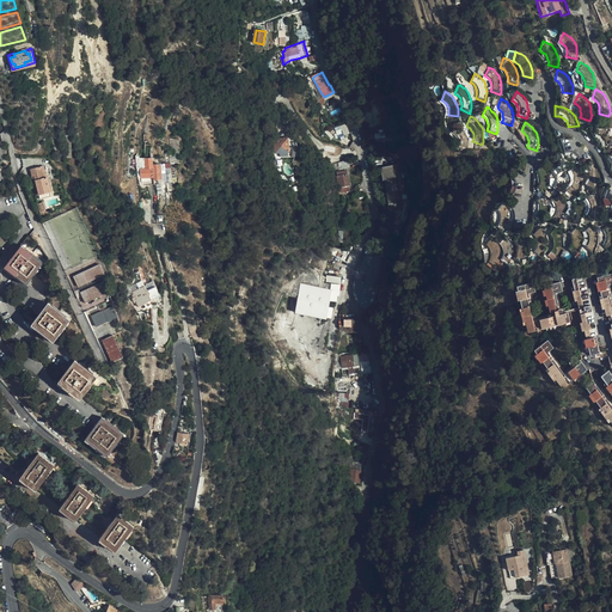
[(607,136),(606,134),(605,132),(603,130),(599,127),(597,126),(591,124),(588,134),(593,136),(598,140),(599,142),(599,147),(610,148),(610,145),(610,142),(607,136)]
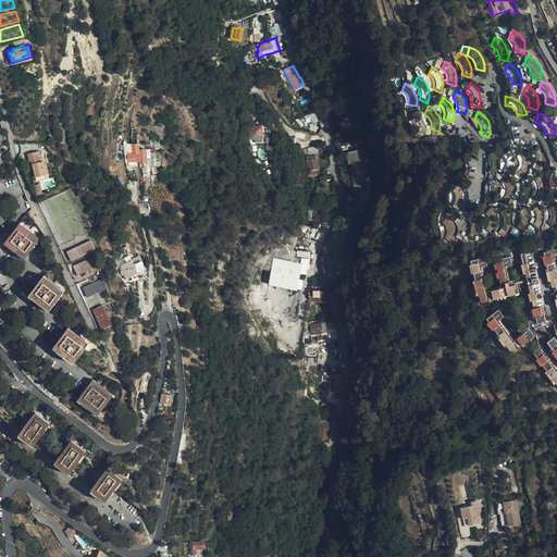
[(423,127),(422,124),(420,122),(418,120),(416,119),(413,118),(410,115),(407,114),(406,123),(408,124),(410,125),(412,126),(413,128),(415,130),(416,133),(416,135),(424,136),(424,133),(423,130),(423,127)]
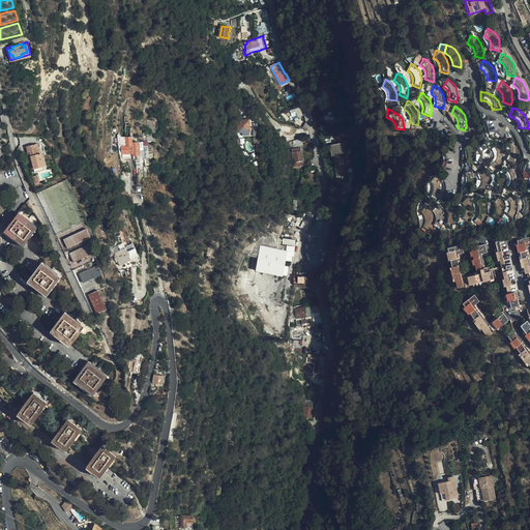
[(447,133),(447,130),(446,128),(445,126),(444,125),(442,124),(441,122),(439,121),(436,120),(434,119),(432,119),(431,118),(430,126),(432,127),(434,128),(436,129),(437,130),(438,131),(439,134),(439,136),(440,137),(448,138),(448,135),(447,133)]
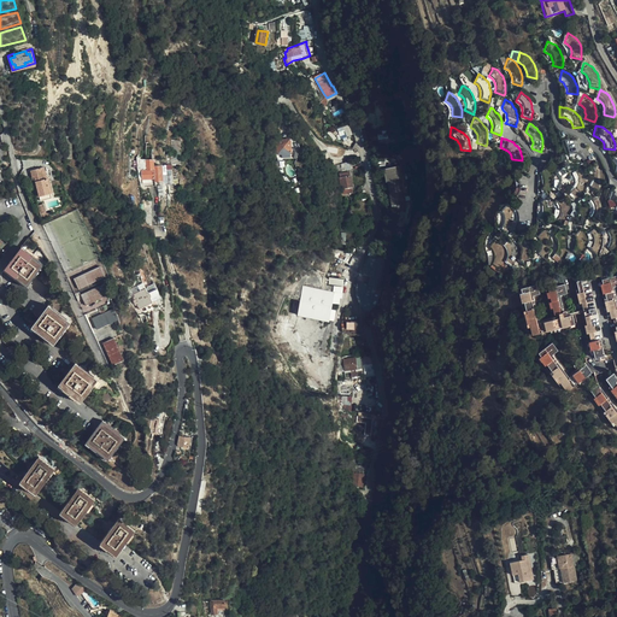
[(291,139),(277,140),(278,154),(292,153),(291,139)]
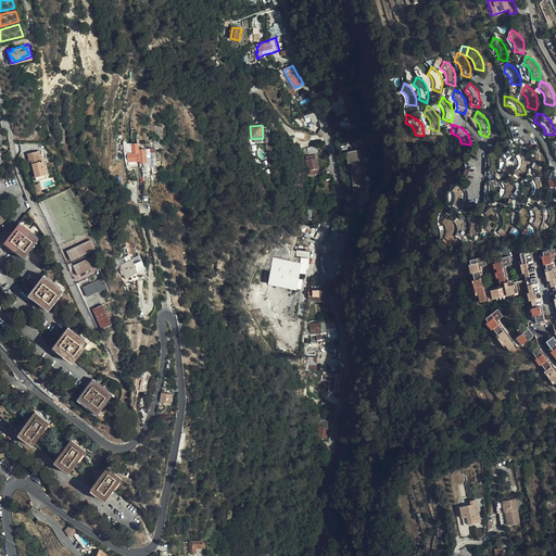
[(164,147),(163,126),(153,127),(154,147),(164,147)]
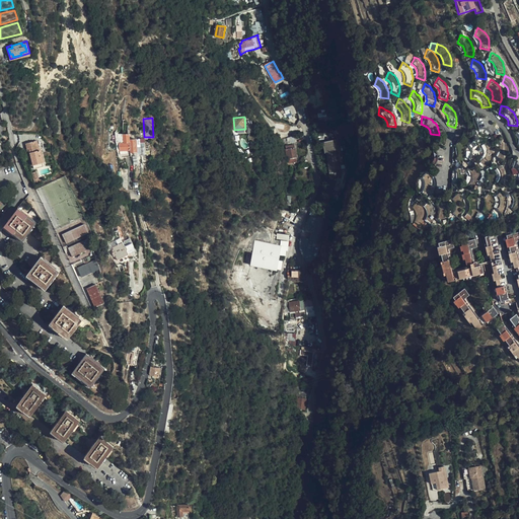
[(497,130),(496,128),(494,127),(493,125),(491,124),(489,123),(486,122),(483,122),(479,121),(477,122),(478,129),(482,129),(484,130),(486,131),(488,132),(490,134),(491,135),(492,137),(500,135),(499,133),(498,131),(497,130)]
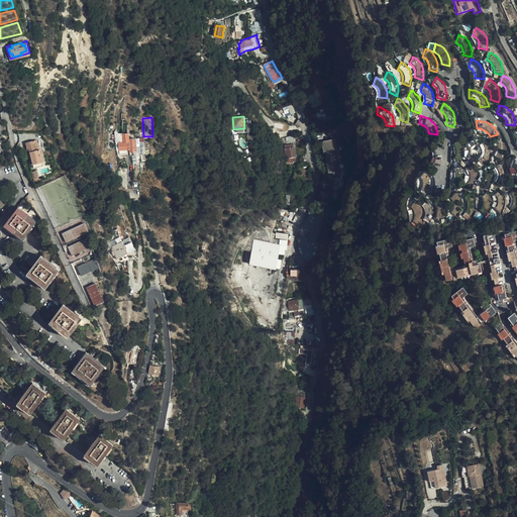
[(129,150),(128,138),(128,133),(118,132),(118,131),(116,131),(116,142),(119,142),(119,149),(126,148),(127,157),(130,156),(129,150)]
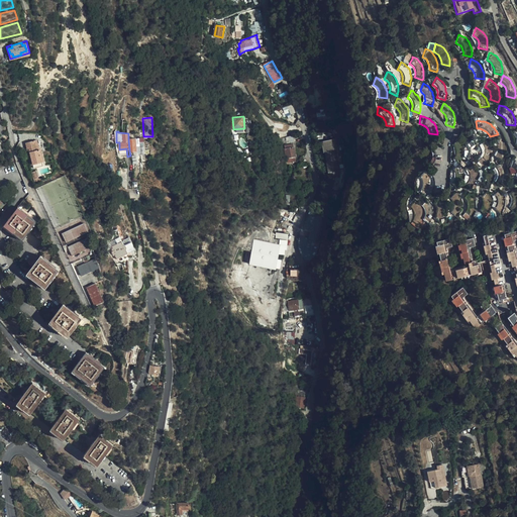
[(294,135),(281,138),(282,145),(295,141),(294,135)]
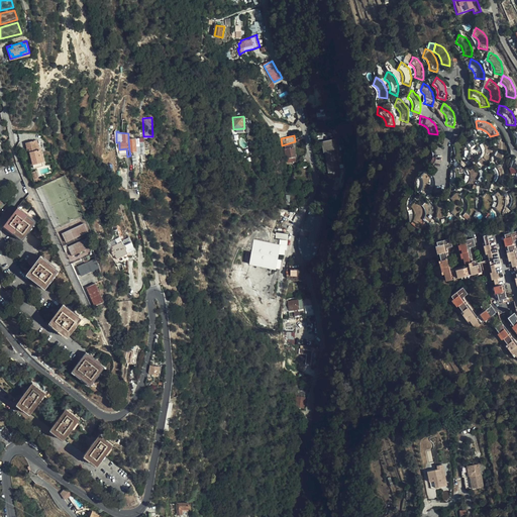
[(495,157),(501,162),(502,161),(503,159),(504,157),(505,154),(505,153),(505,151),(505,149),(505,147),(505,146),(505,144),(504,141),(503,140),(502,138),(501,136),(495,141),(496,143),(497,145),(497,146),(497,148),(497,150),(497,152),(497,153),(496,154),(495,157)]
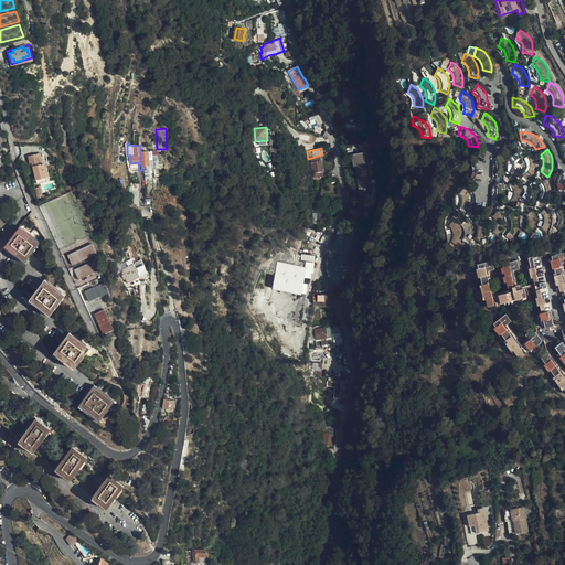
[(539,163),(539,161),(537,159),(537,157),(536,155),(536,153),(535,151),(534,150),(526,156),(528,158),(529,160),(529,162),(529,164),(528,167),(526,169),(524,170),(531,178),(532,177),(534,174),(535,172),(536,170),(537,168),(537,166),(539,163)]
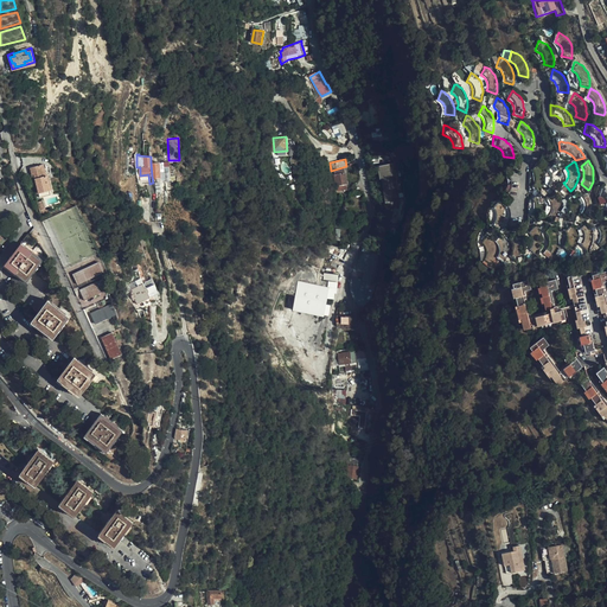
[(383,176),(387,204),(396,190),(394,174),(393,163),(378,165),(379,177),(383,176)]
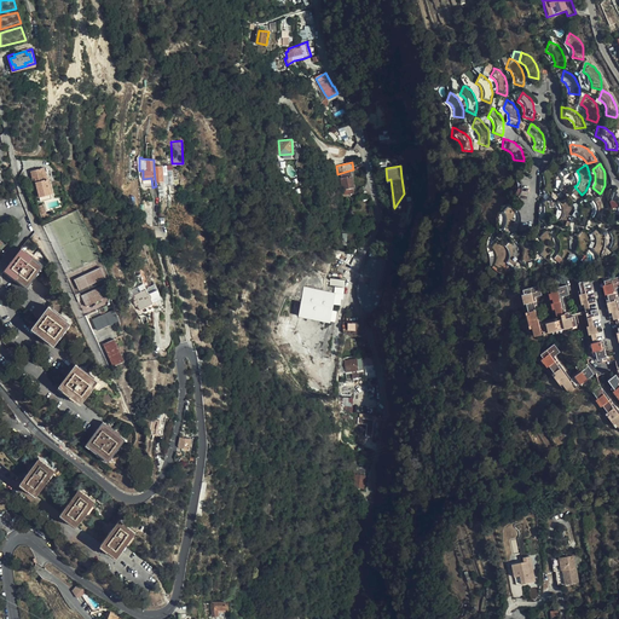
[(557,189),(565,197),(567,195),(568,191),(570,189),(571,186),(571,184),(571,181),(571,179),(571,177),(571,174),(570,172),(568,169),(567,167),(566,166),(559,172),(559,173),(560,175),(561,178),(561,180),(561,183),(560,185),(559,187),(557,189)]
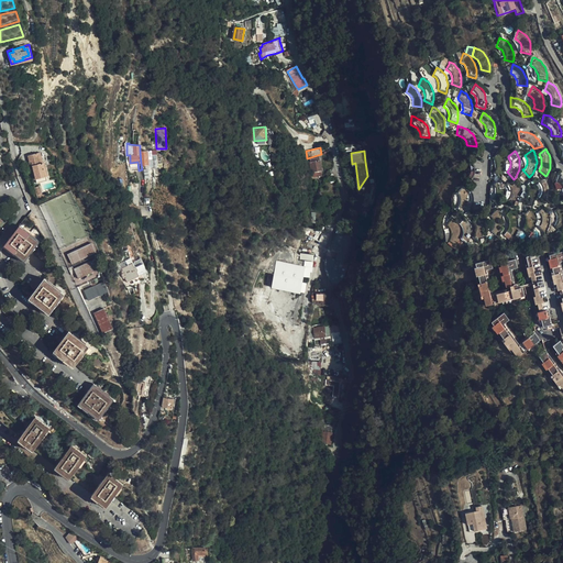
[(493,173),(499,180),(500,178),(501,177),(503,175),(504,173),(505,169),(505,167),(505,165),(505,162),(504,159),(504,158),(503,155),(501,153),(499,152),(493,157),(494,159),(495,162),(496,164),(496,166),(495,168),(494,172),(493,173)]
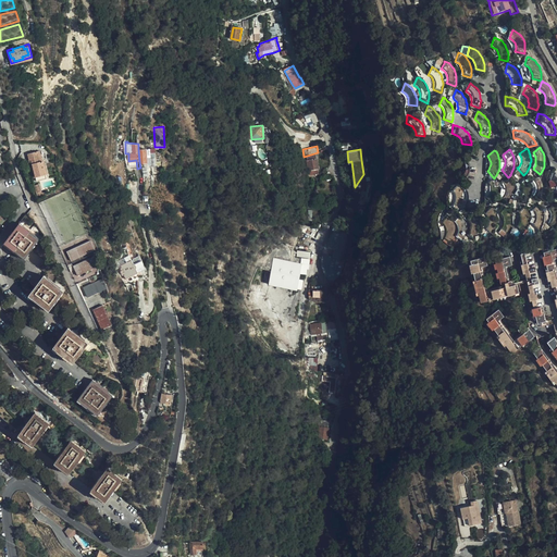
[(36,151),(26,153),(27,160),(28,160),(33,177),(42,175),(39,160),(38,161),(36,151)]
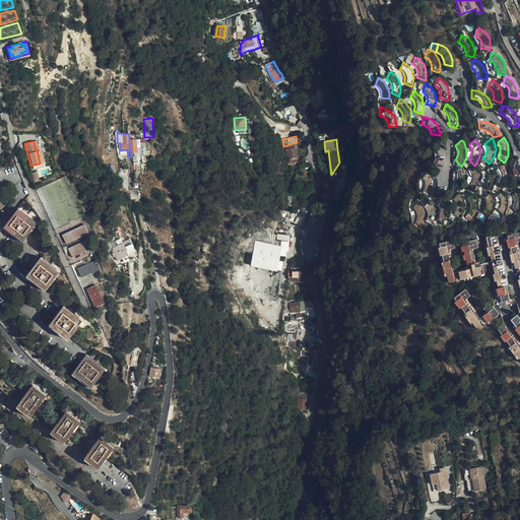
[(298,161),(297,148),(296,148),(296,145),(286,146),(288,163),(298,161)]
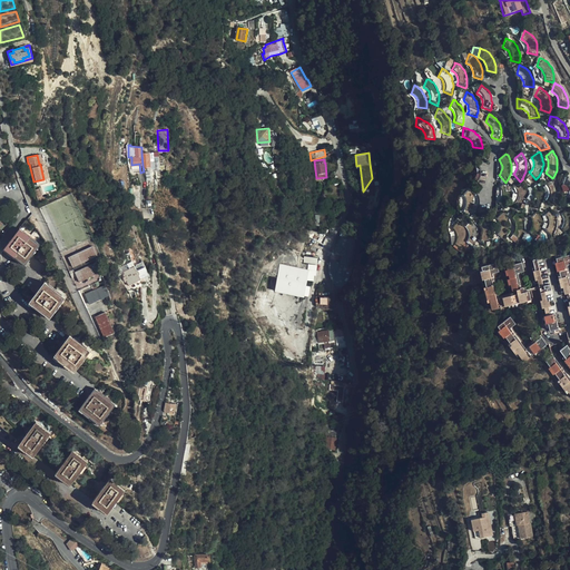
[(477,180),(483,188),(485,185),(487,184),(488,180),(489,179),(489,176),(490,174),(490,172),(489,169),(489,166),(488,165),(488,163),(485,160),(484,159),(478,165),(479,167),(480,168),(480,170),(480,173),(480,175),(479,177),(478,179),(477,180)]
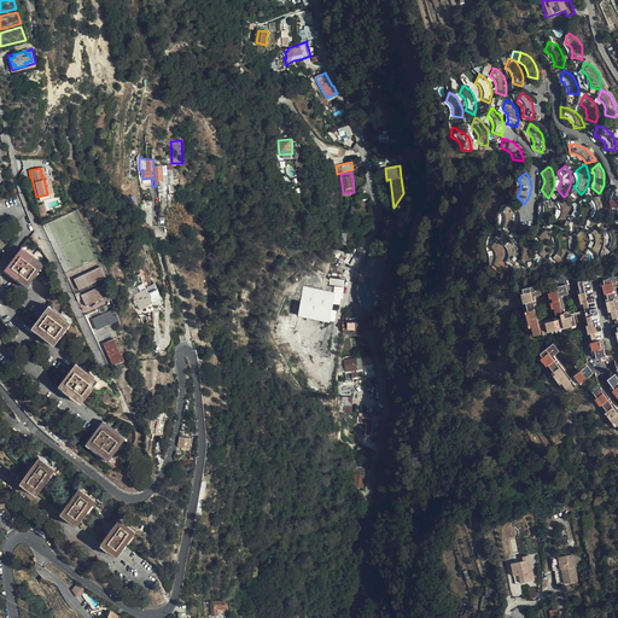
[(403,193),(394,208),(394,209),(406,208),(403,193)]
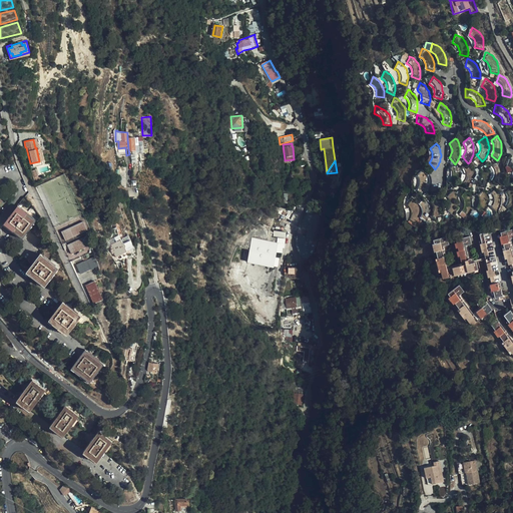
[(498,161),(497,160),(491,165),(492,167),(493,169),(493,171),(493,173),(493,175),(492,177),(491,179),(490,180),(495,186),(498,184),(499,182),(500,180),(501,178),(502,175),(502,173),(502,171),(502,169),(501,167),(500,165),(500,163),(499,162),(498,161)]
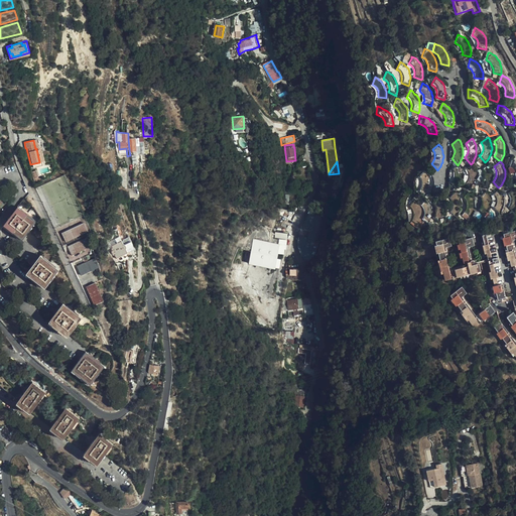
[(489,178),(490,176),(490,173),(490,170),(489,169),(489,167),(488,165),(487,164),(486,162),(479,168),(481,169),(481,171),(482,173),(482,175),(481,177),(480,179),(479,181),(478,181),(483,188),(485,187),(486,185),(487,184),(488,182),(489,181),(489,178)]
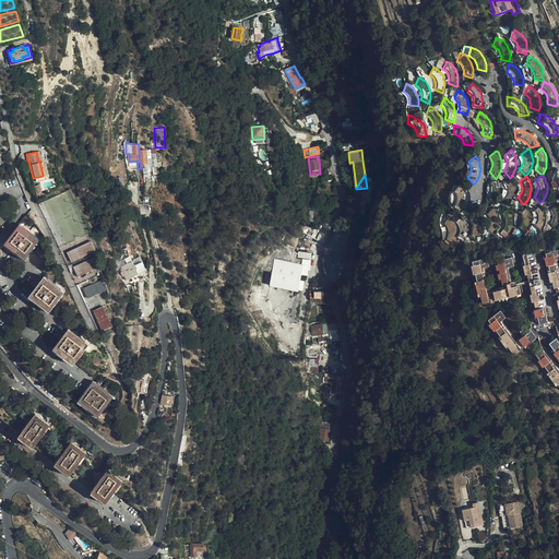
[(511,178),(510,178),(503,182),(504,185),(504,186),(506,188),(506,190),(504,192),(503,195),(502,197),(501,198),(507,205),(508,204),(510,202),(511,200),(512,198),(513,197),(513,194),(514,192),(514,190),(514,189),(514,187),(514,185),(513,182),(512,181),(512,180),(511,178)]
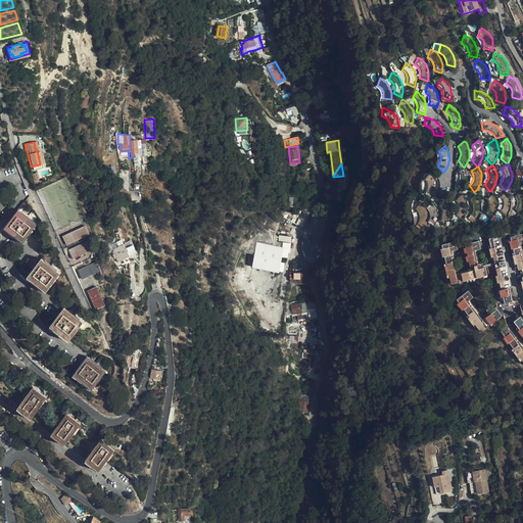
[(464,169),(464,168),(457,173),(458,175),(459,177),(459,179),(459,181),(458,184),(457,185),(455,187),(461,193),(463,192),(464,190),(465,189),(466,188),(466,186),(467,184),(467,183),(468,181),(468,179),(468,177),(467,175),(467,174),(466,172),(466,170),(464,169)]
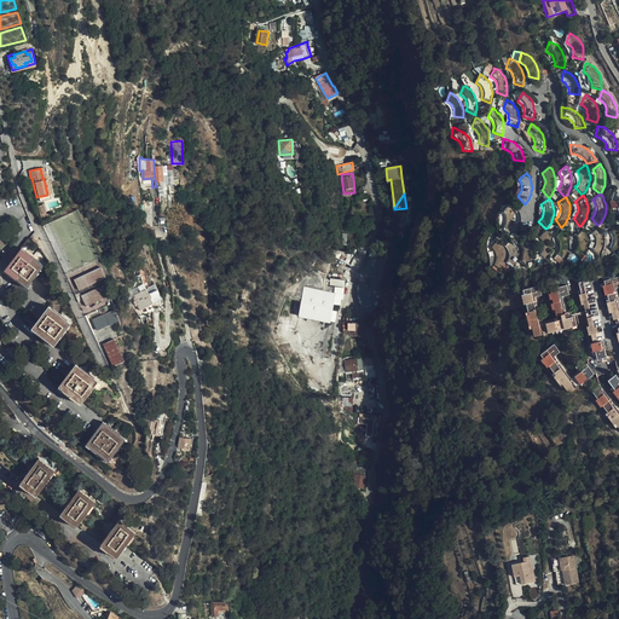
[(39,204),(34,206),(36,214),(39,214),(40,219),(45,218),(45,214),(41,214),(39,204)]
